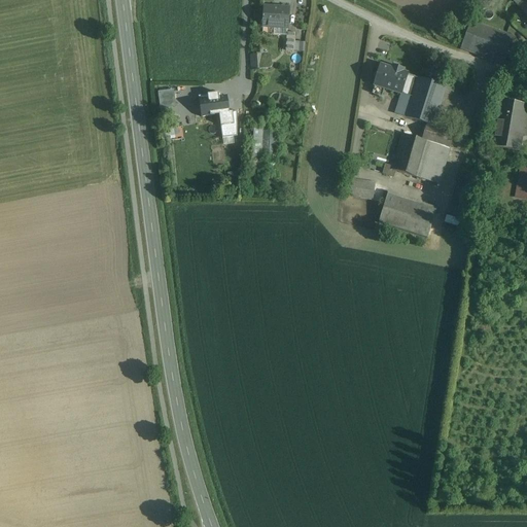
[(526,0),(524,2),(518,8),(526,18),(526,0)]
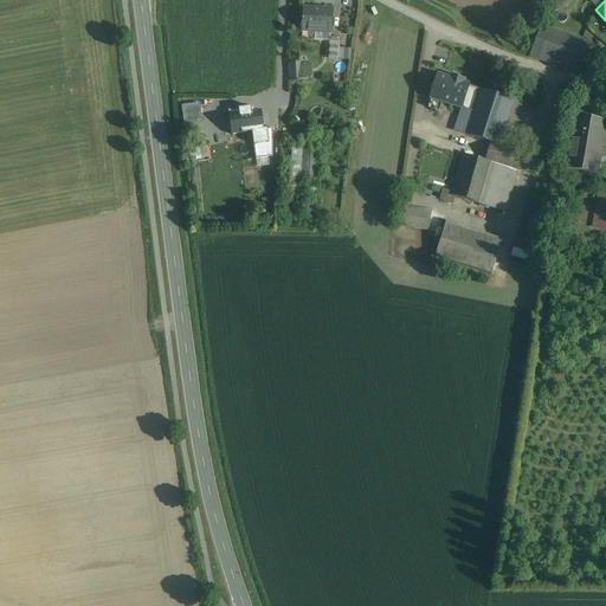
[(333,11),(303,8),(302,31),(331,33),(333,11)]
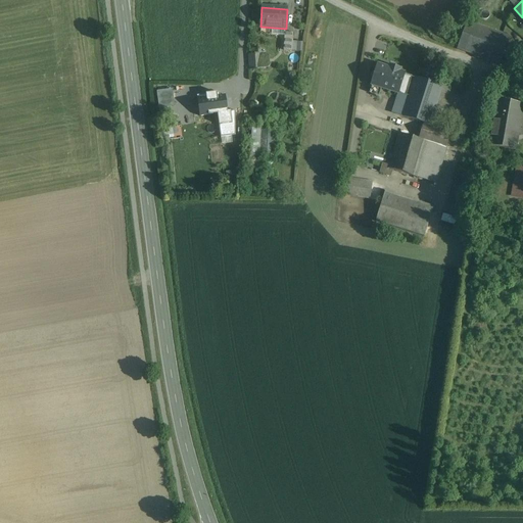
[(510,37),(467,21),(457,49),(500,65),(510,37)]
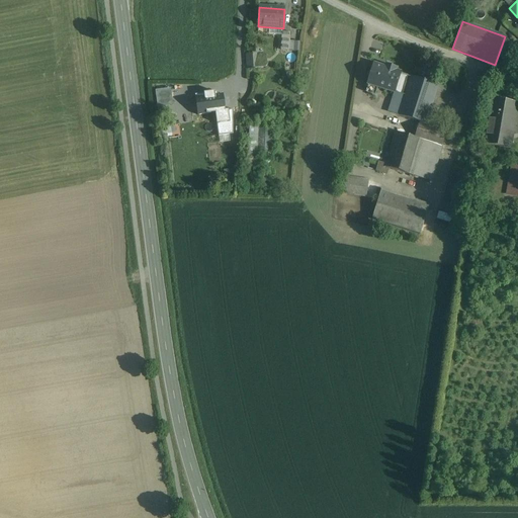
[(290,32),(282,32),(280,51),(289,51),(290,32)]
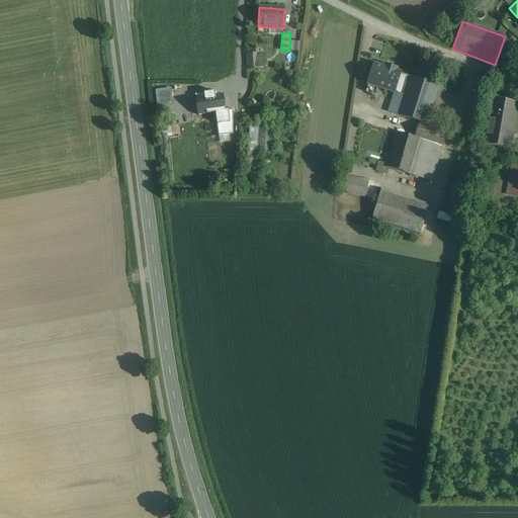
[(258,55),(247,56),(248,69),(259,69),(258,55)]
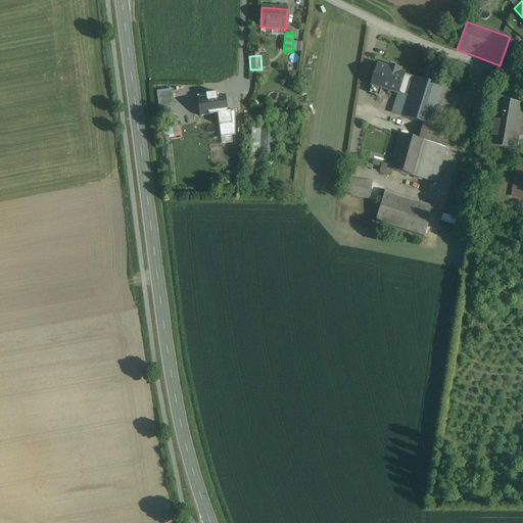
[(403,74),(378,65),(372,85),(397,93),(400,84),(403,75),(403,74)]
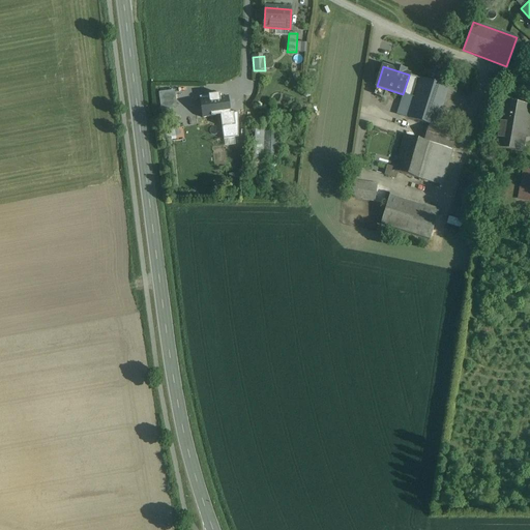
[(419,80),(409,76),(406,85),(417,88),(419,80)]
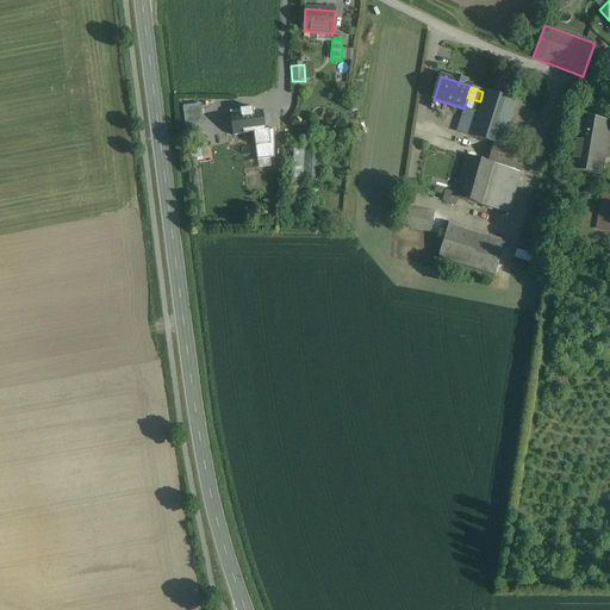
[(516,100),(484,91),(480,101),(474,120),(470,136),(493,144),(502,147),(508,129),(516,100)]
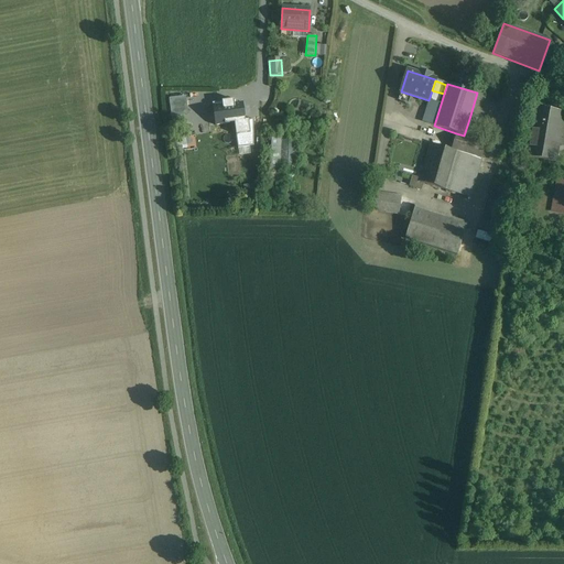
[(444,94),(432,90),(429,100),(433,101),(431,108),(438,111),(444,94)]
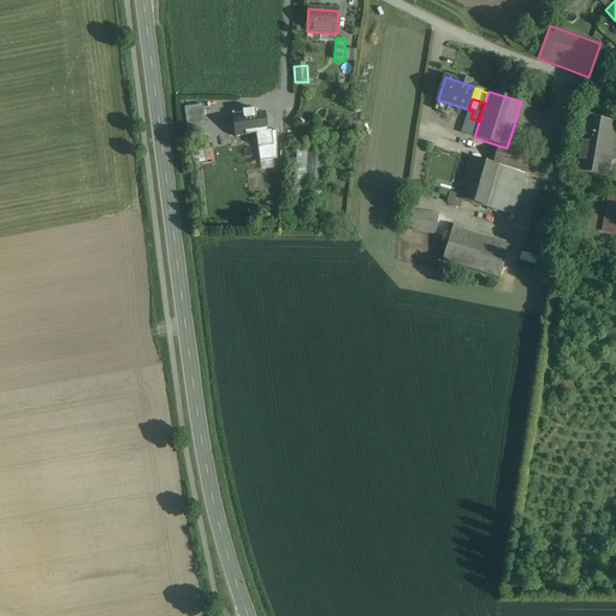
[(184,106),(185,126),(205,125),(203,105),(184,106)]
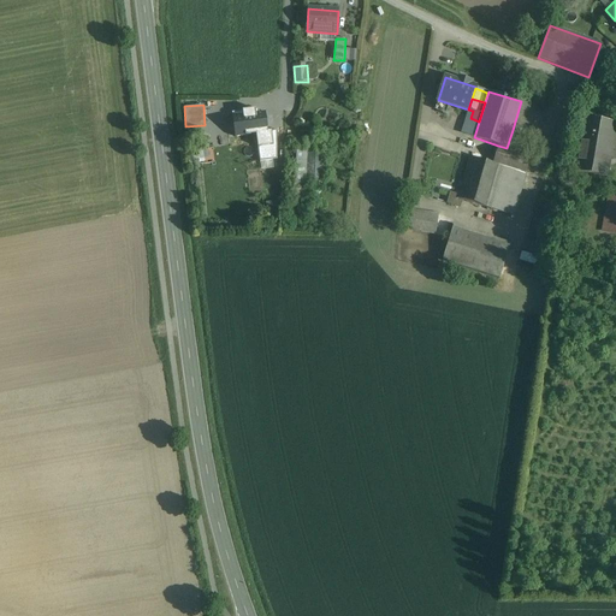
[(265,114),(249,116),(248,112),(232,114),(236,137),(273,132),(273,124),(266,125),(265,114)]
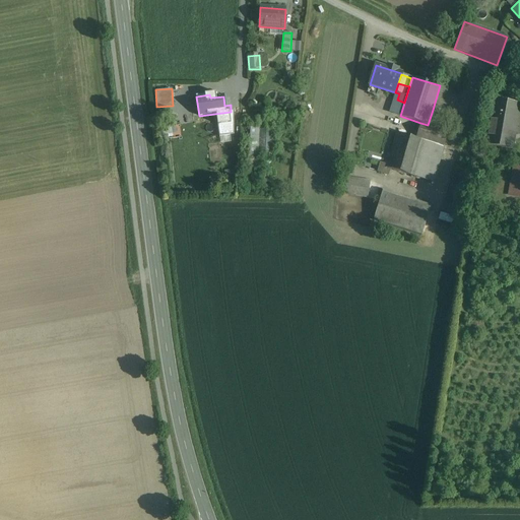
[(404,103),(397,100),(392,114),(400,116),(404,103)]
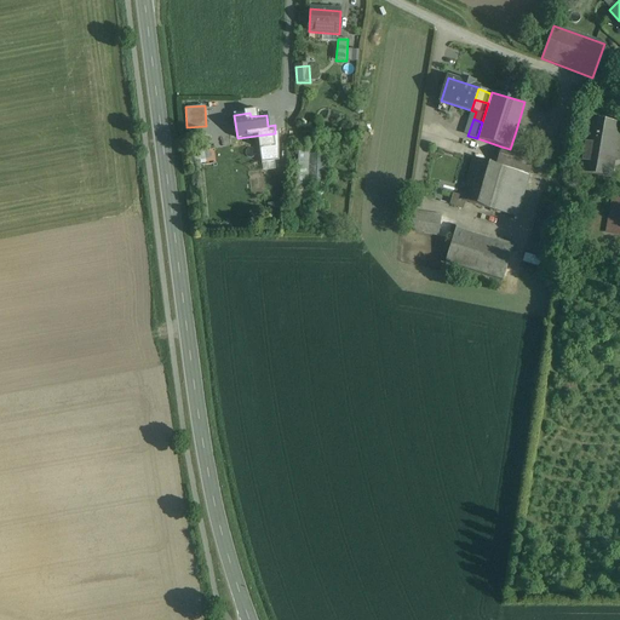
[(619,124),(589,119),(585,143),(584,143),(579,172),(610,178),(619,124)]
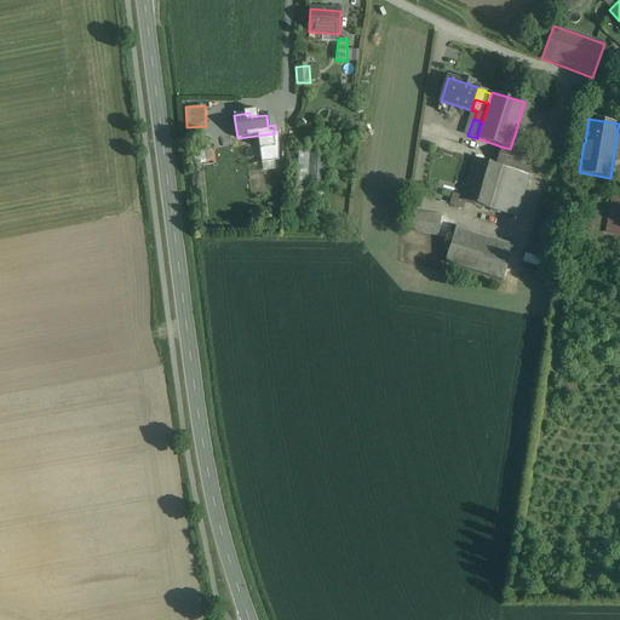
[(524,133),(516,131),(510,149),(520,151),(524,133)]
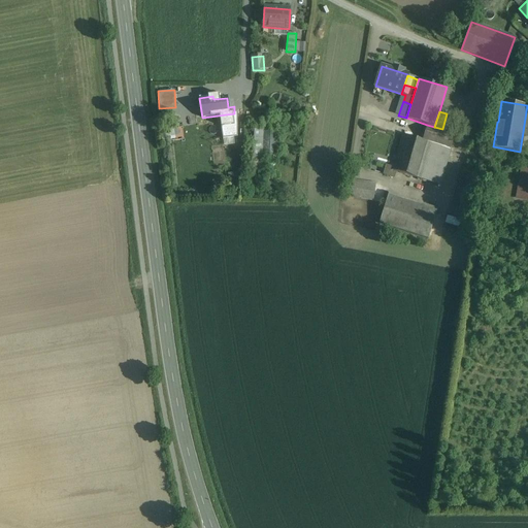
[(235,119),(222,120),(223,135),(237,133),(235,119)]
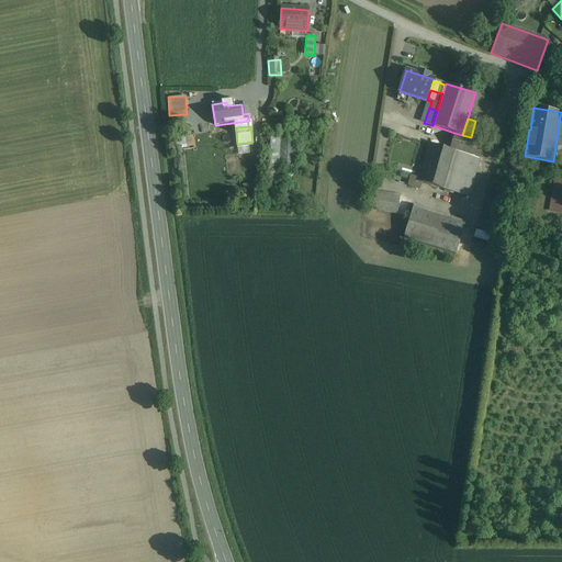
[(295,126),(281,126),(280,171),(293,172),(295,126)]
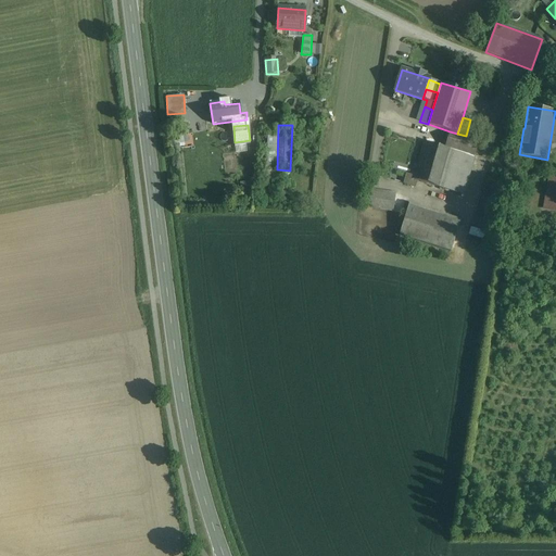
[(445,149),(425,142),(413,179),(414,180),(442,188),(453,153),(475,159),(480,140),(466,136),(457,134),(450,131),(445,149)]
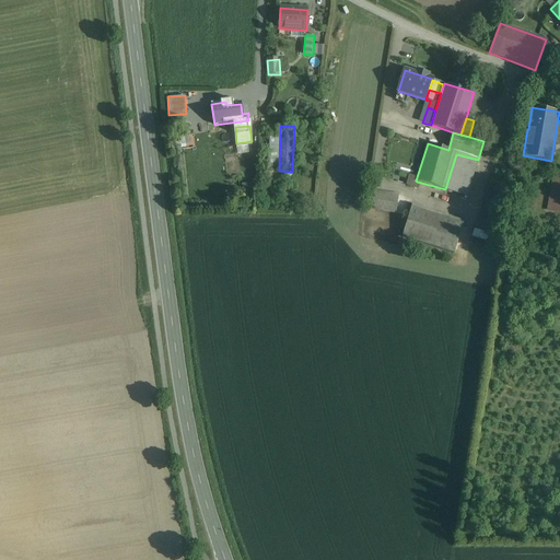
[(409,137),(395,182),(415,188),(417,182),(416,181),(428,143),(409,137)]
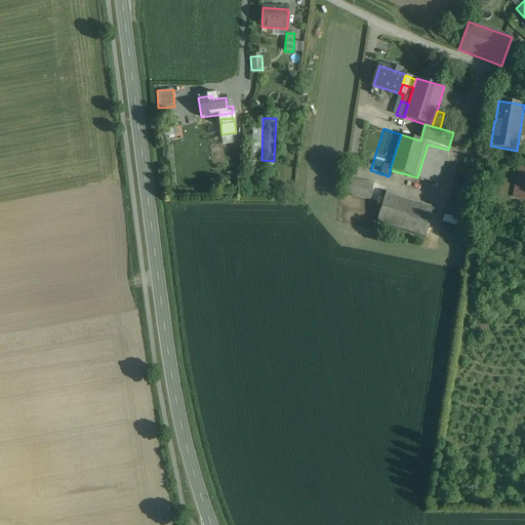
[(448,150),(428,145),(417,177),(437,185),(448,150)]
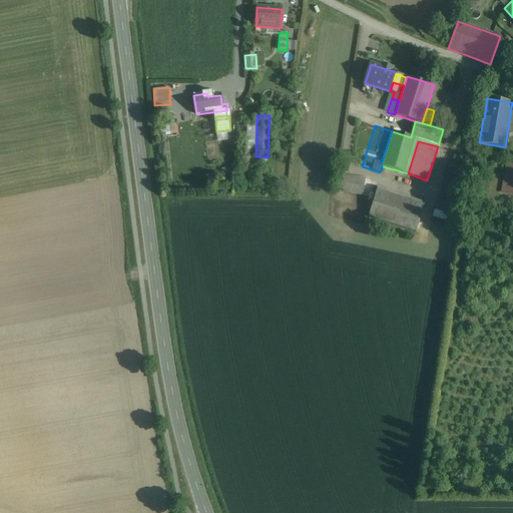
[(512,165),(508,164),(503,192),(512,194),(512,165)]
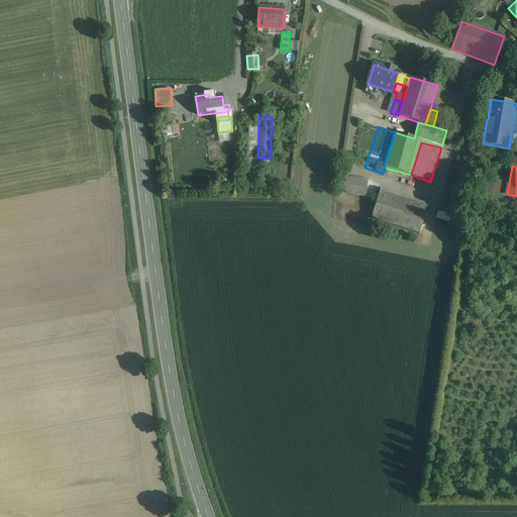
[(369,180),(343,177),(341,193),(366,197),(369,180)]
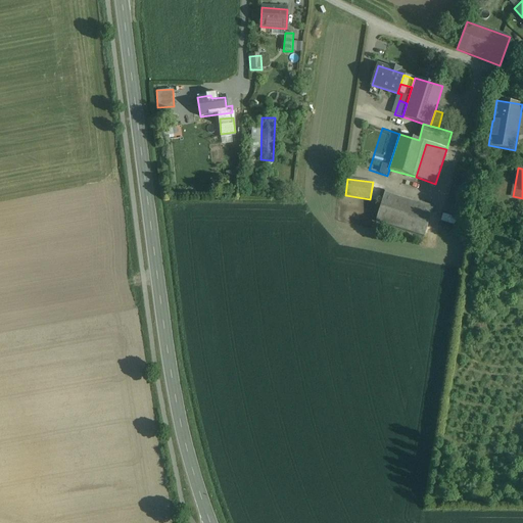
[(434,207),(385,192),(376,222),(425,237),(434,207)]
